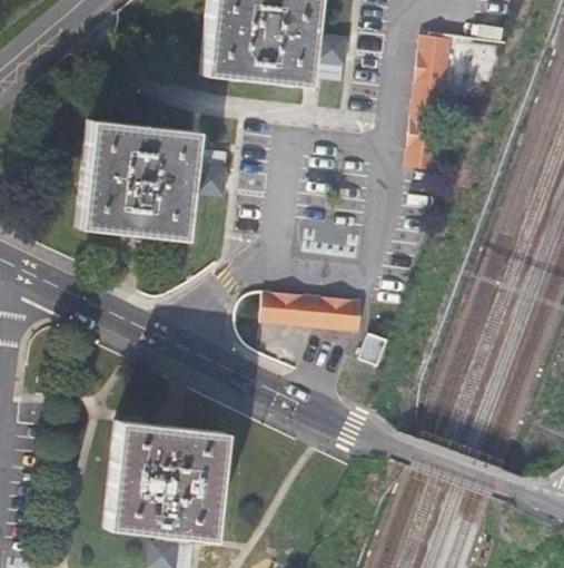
[(320,89),(322,70),(325,41),(328,0),(225,0),(218,80),(320,89)]
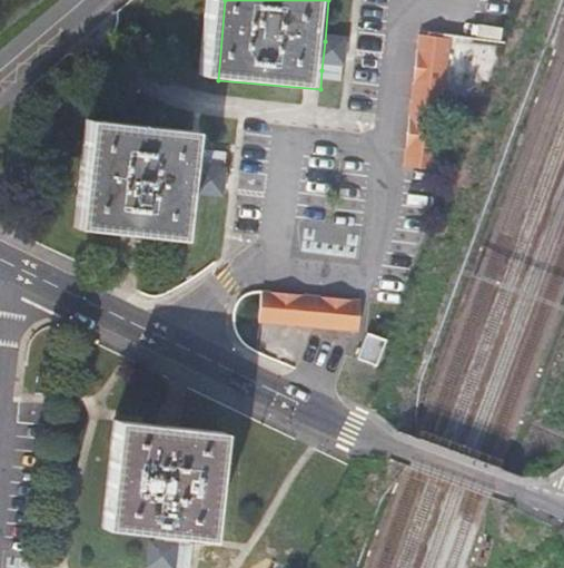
[(425,165),(448,33),(417,28),(407,88),(404,106),(395,160),(425,165)]
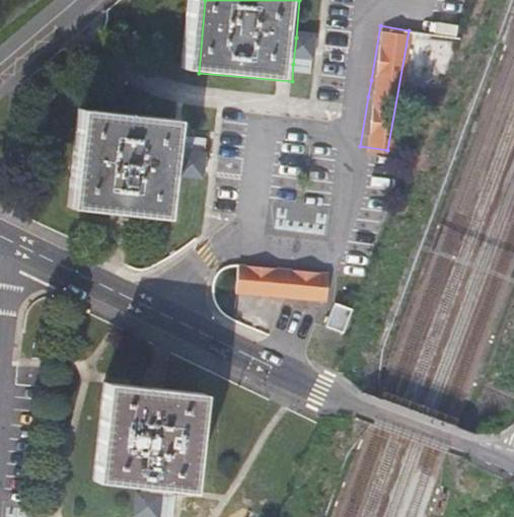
[(311,39),(296,38),(293,64),(308,65),(311,39)]
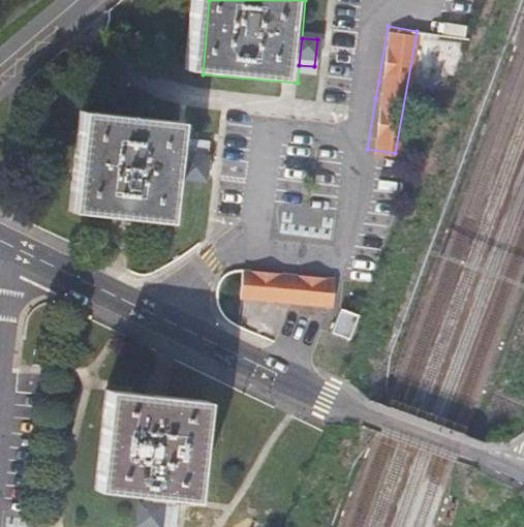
[(181,224),(185,179),(188,147),(190,126),(89,118),(80,216),(181,224)]
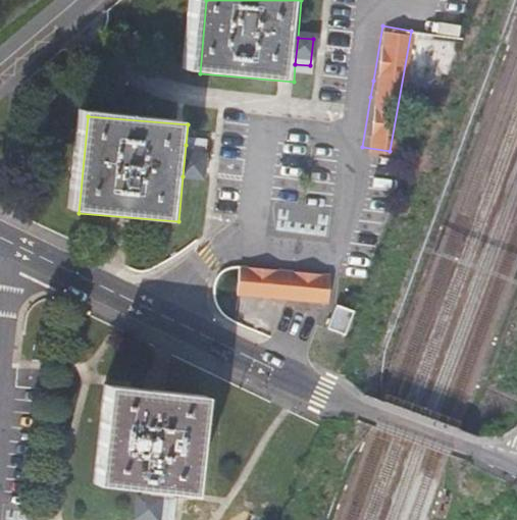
[(203,147),(186,145),(183,176),(199,177),(203,147)]
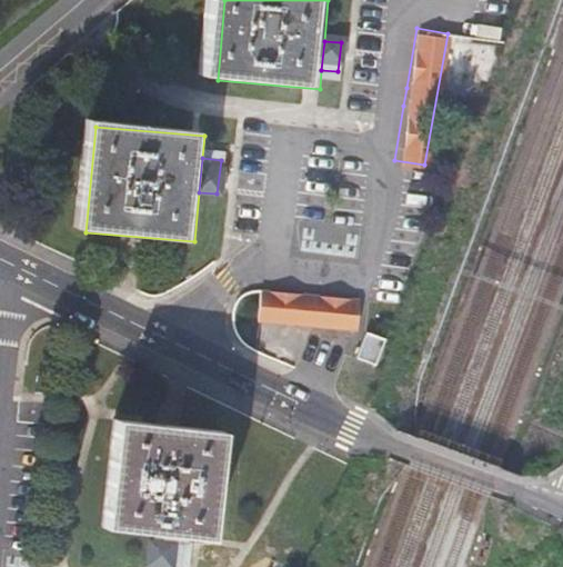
[(258,286),(253,317),(351,332),(357,301),(258,286)]
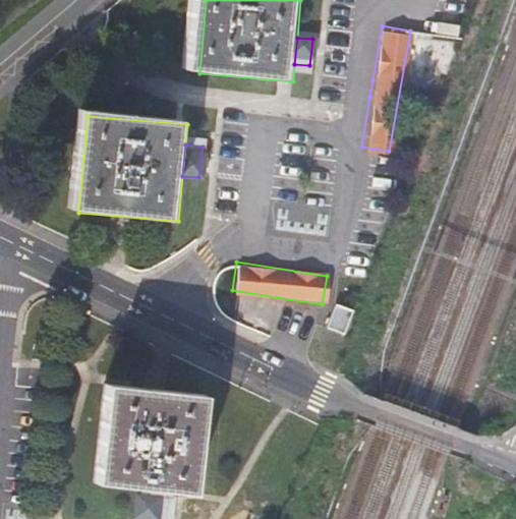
[(333,303),(330,310),(324,329),(340,334),(350,309),(333,303)]
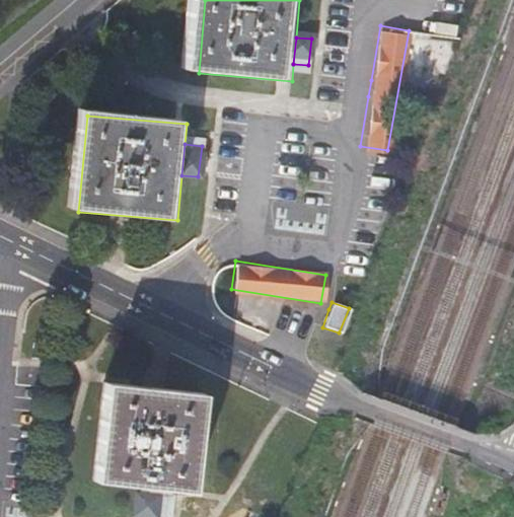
[(104,380),(92,477),(190,490),(201,393),(104,380)]
